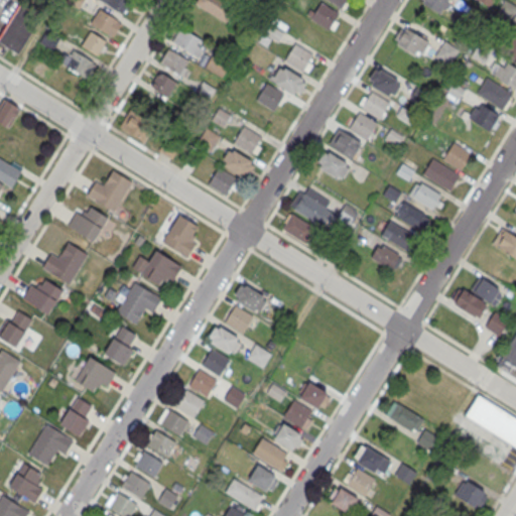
[(100,0),(123,14),(131,0),(100,0)]
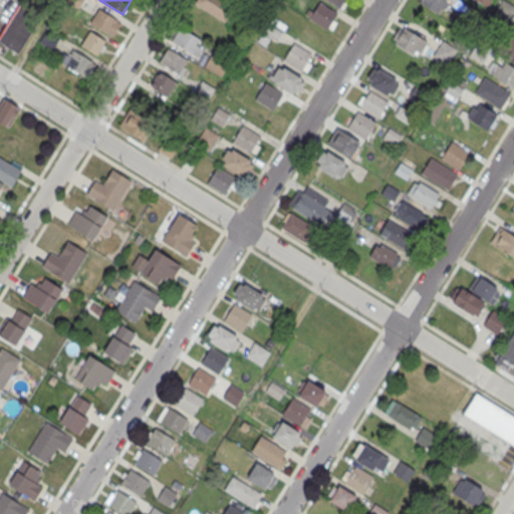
[(229,0),(196,0),(195,3),(225,20),(235,3),(229,0)]
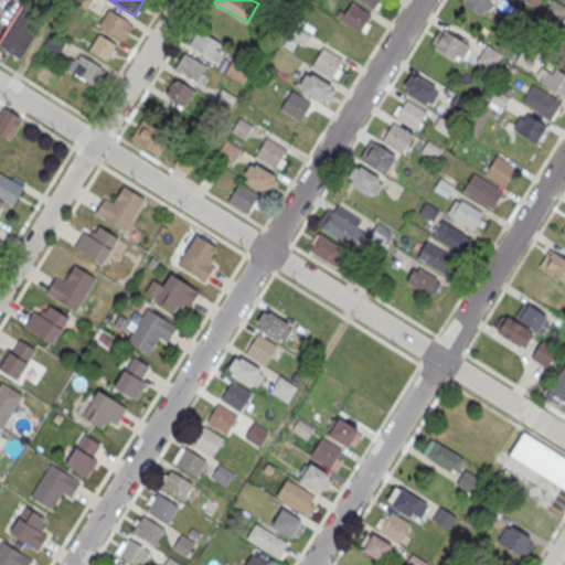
[(381,0),(356,0),(375,10),(381,0)]
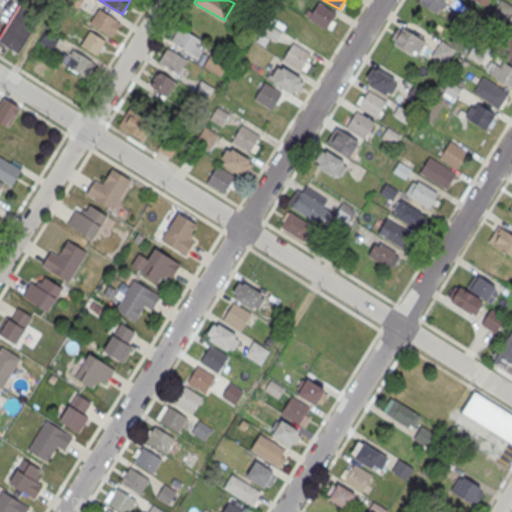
[(437,13),(440,7),(444,8),(447,0),(418,0),(418,1),(437,13)]
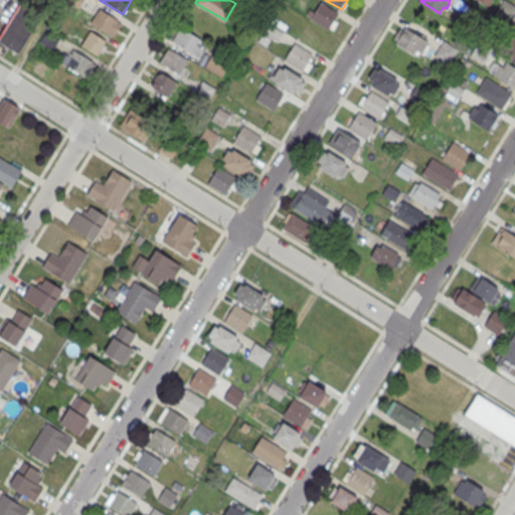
[(514,5),(505,0),(496,15),(509,23),(514,14),(514,5)]
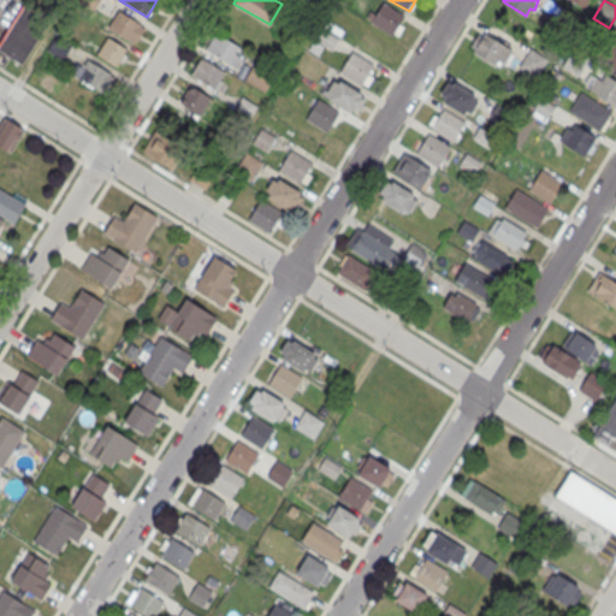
[(25,3),(0,43),(0,49),(22,63),(51,17),(25,3)]
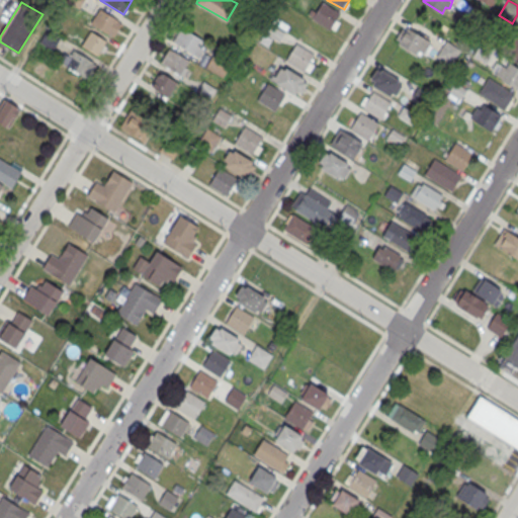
[(340,12),(324,2),(323,3),(321,2),(316,11),(311,8),(309,14),(313,16),(312,18),(330,29),(340,12)]
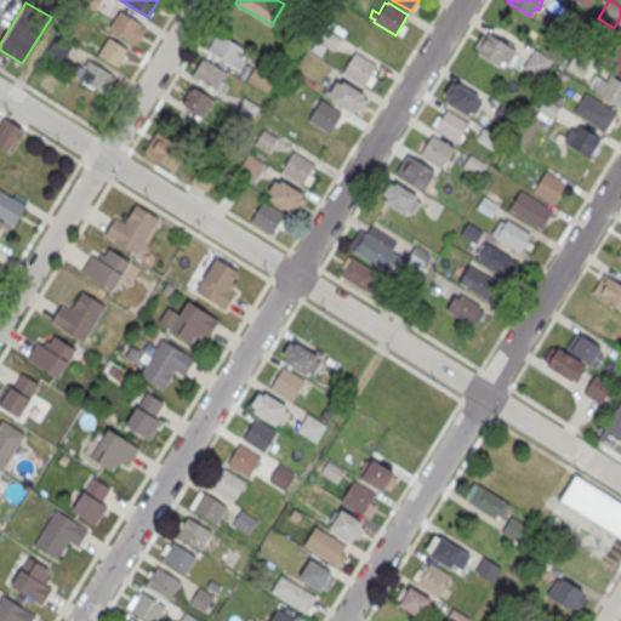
[(118,7),(108,22),(136,41),(147,27),(118,7)]
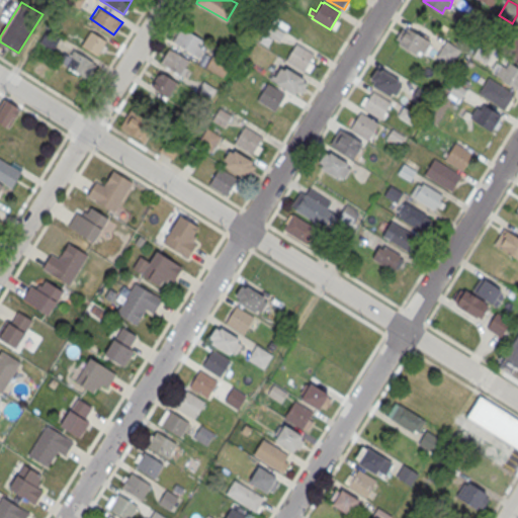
[(199,57),(203,50),(198,47),(202,38),(177,24),(168,38),(199,57)]
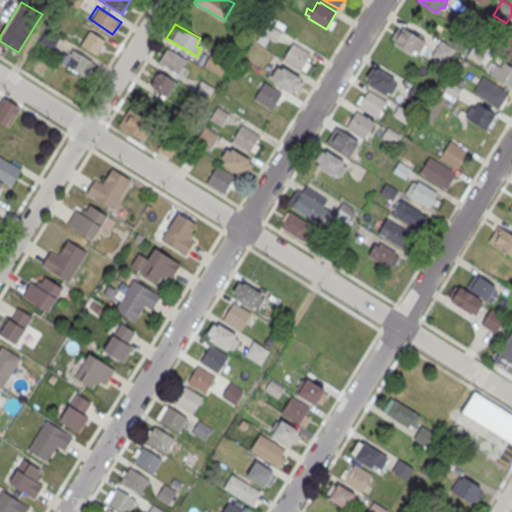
[(38,40),(52,48),(60,35),(46,27),(38,40)]
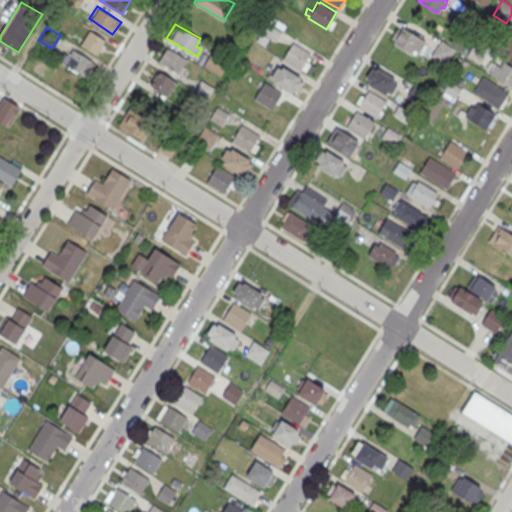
[(402,27),(426,41),(419,52),(414,50),(411,53),(393,42),(394,40),(391,37),(397,28),(400,30),(402,27)]
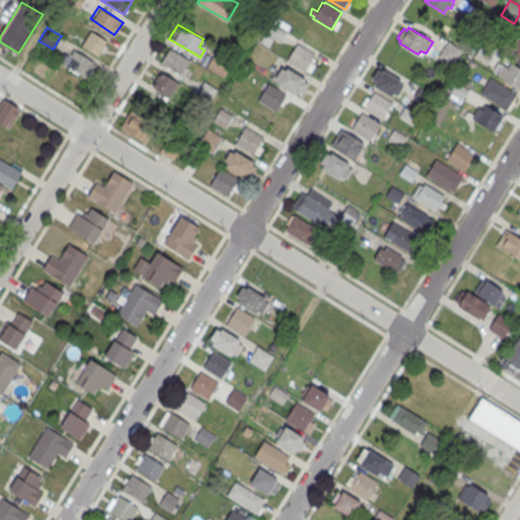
[(98,55),(106,41),(88,30),(80,45),(98,55)]
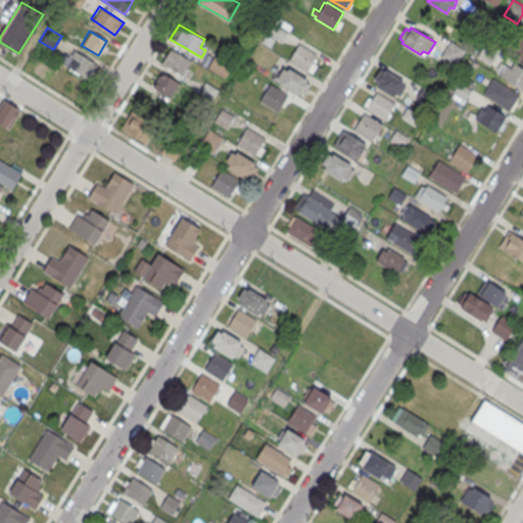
[(522,59),(522,40),(518,38),(510,51),(522,59)]
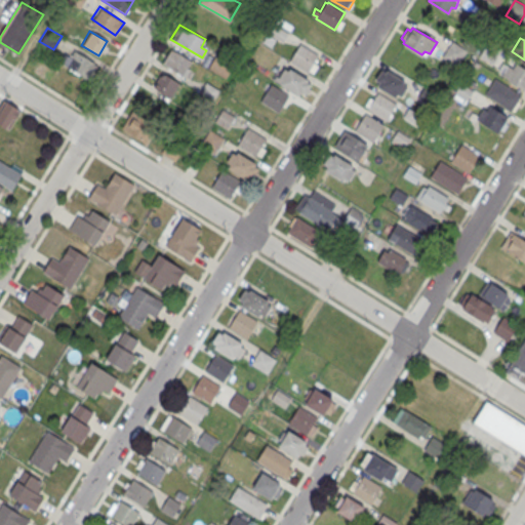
[(452,41),(442,56),(457,66),(467,50),(452,41)]
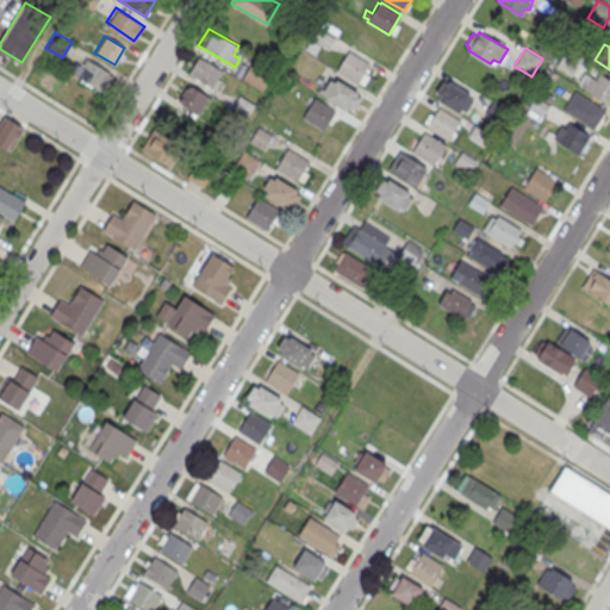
[(358,83),(371,63),(355,55),(348,51),(336,70),(358,83)]
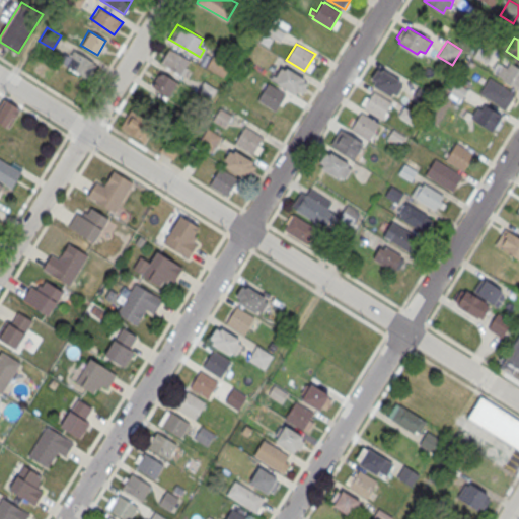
[(168,48),(161,62),(183,75),(188,68),(184,67),(190,60),(168,48)]
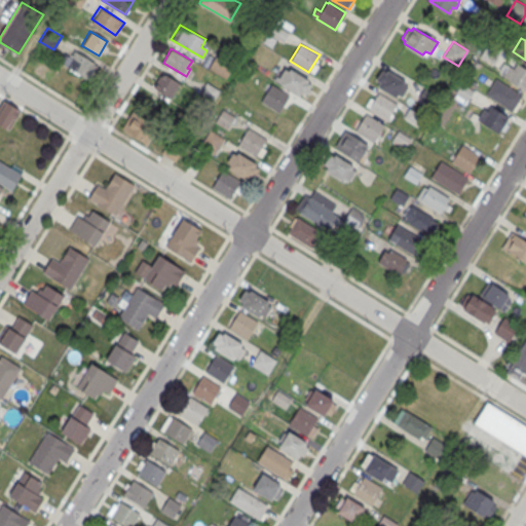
[(74,50),(71,57),(64,53),(59,62),(88,79),(98,65),(74,50)]
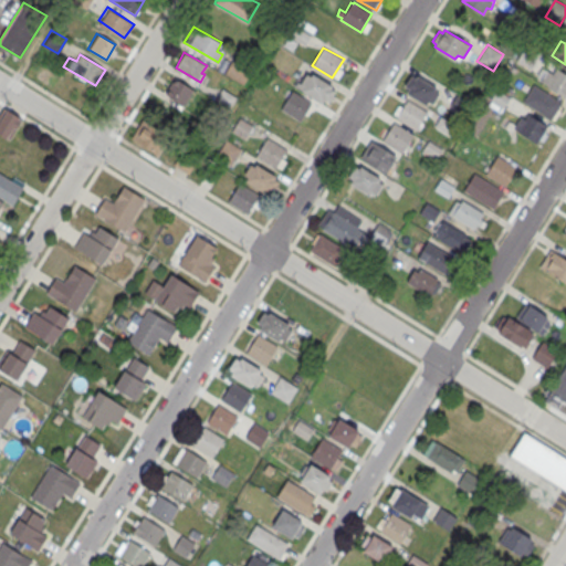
[(234,56),(226,72),(244,83),(253,66),(234,56)]
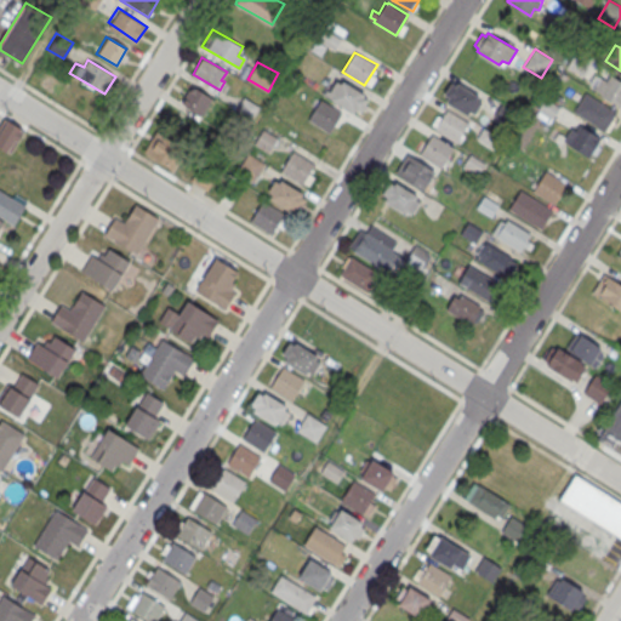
[(620,81),(610,75),(608,80),(594,74),(590,83),(594,85),(593,89),(620,106),(620,81)]
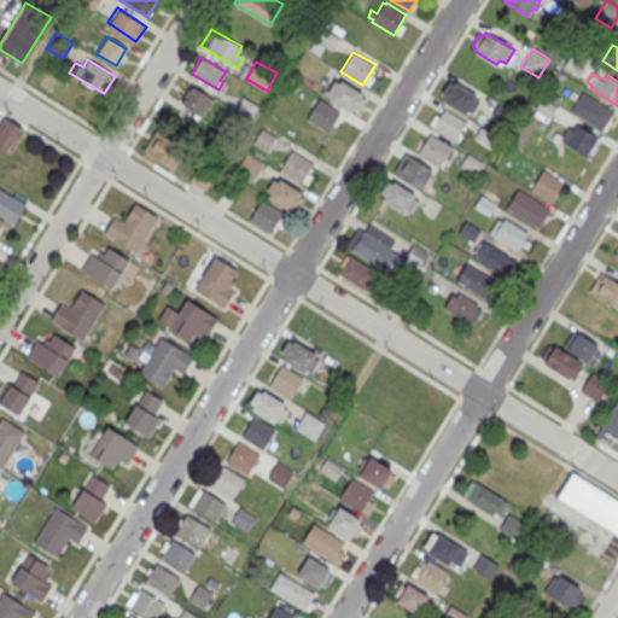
[(359,110),(366,99),(361,95),(363,93),(340,80),(339,82),(333,79),(330,86),(326,83),(320,93),(353,112),(355,108),(359,110)]
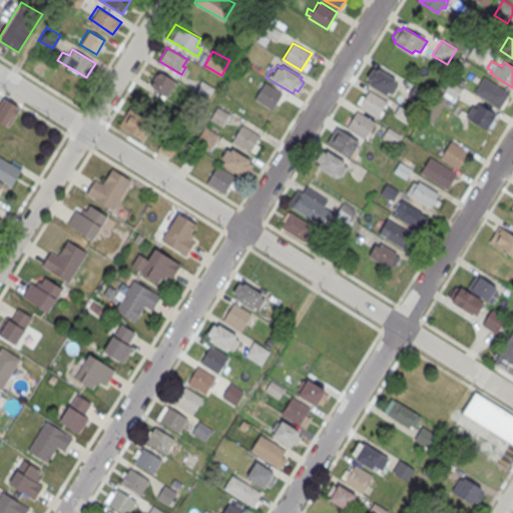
[(397,79),(378,68),(377,70),(373,67),(367,77),(371,80),(369,83),(388,93),(390,90),(394,93),(399,84),(395,81),(397,79)]
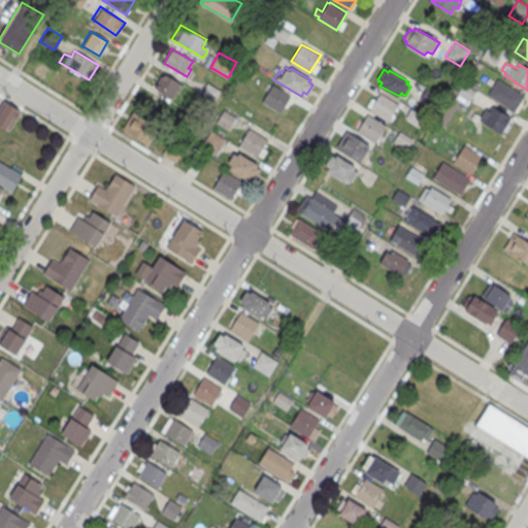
[(162,72),(154,86),(172,98),(182,83),(162,72)]
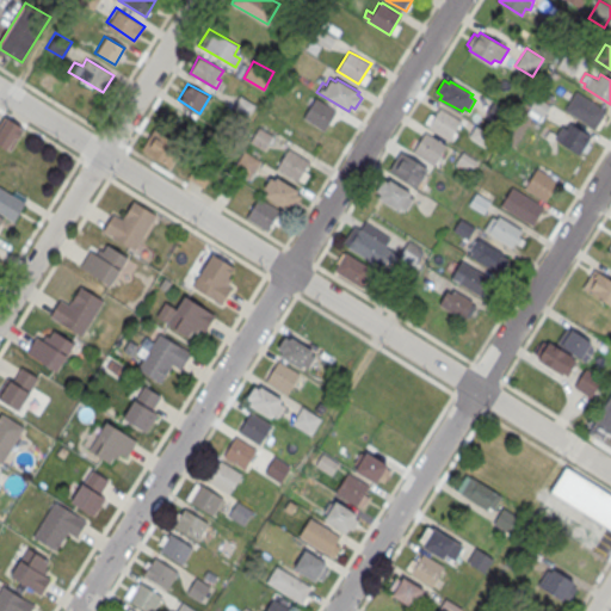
[(594,129),(606,110),(575,91),(565,110),(594,129)]
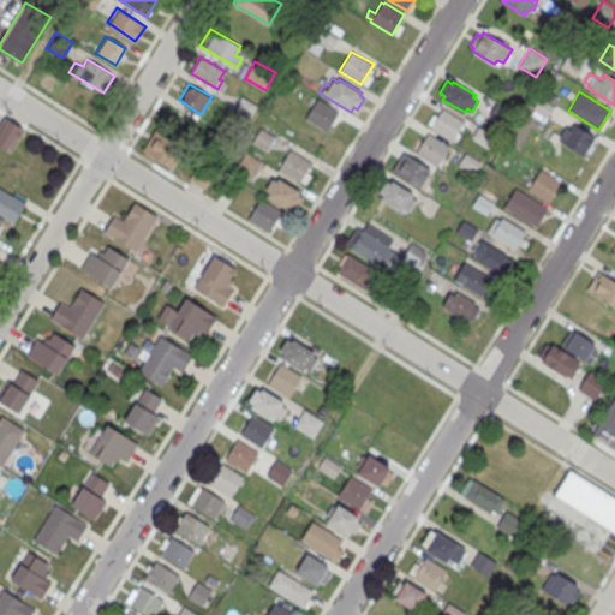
[(327,131),(339,111),(317,97),(305,119),(327,131)]
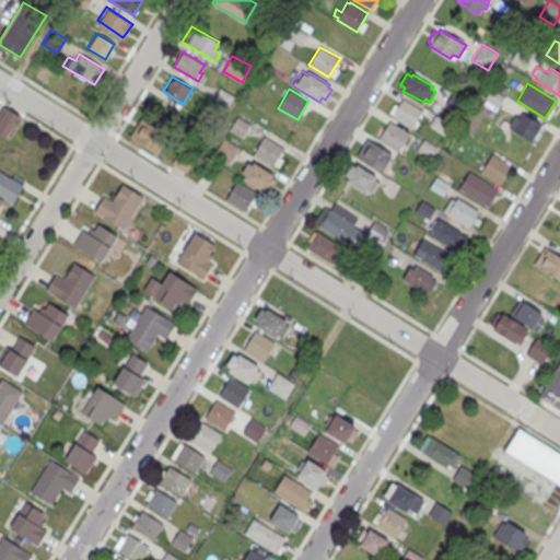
[(491,89),(504,96),(499,105),(486,97),(491,89)]
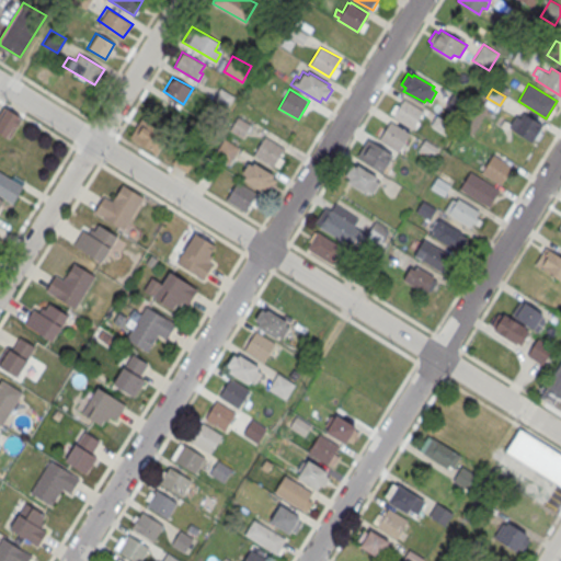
[(453,93),(446,103),(460,112),(467,102),(453,93)]
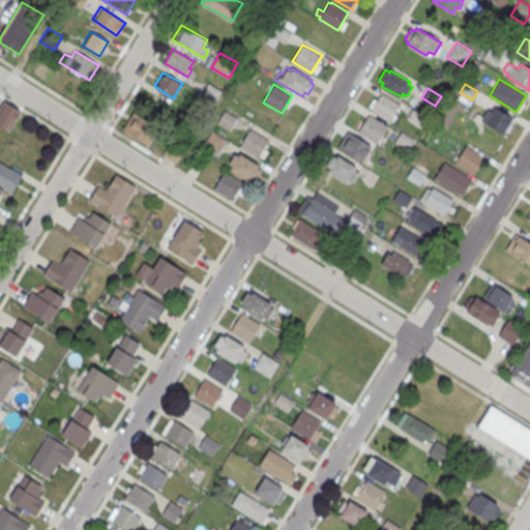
[(390,121),(401,104),(382,93),(377,100),(373,98),(369,106),(373,108),(371,110),(390,121)]
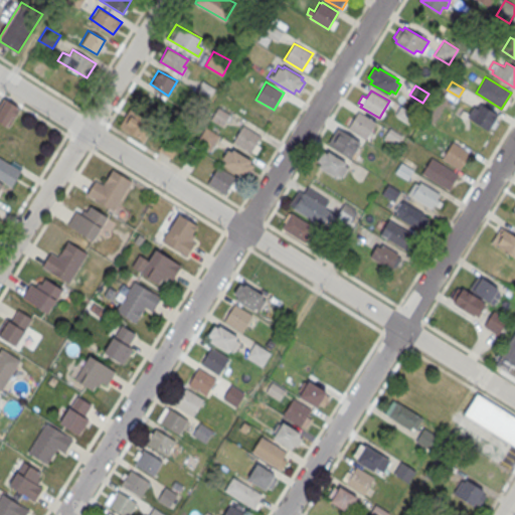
[(0,104),(0,123),(8,129),(21,108),(4,98),(0,104)]
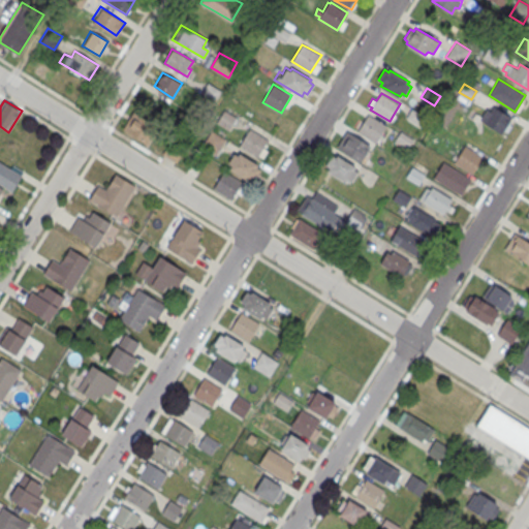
[(503,133),(512,118),(493,107),(491,111),(487,107),(479,120),(503,133)]
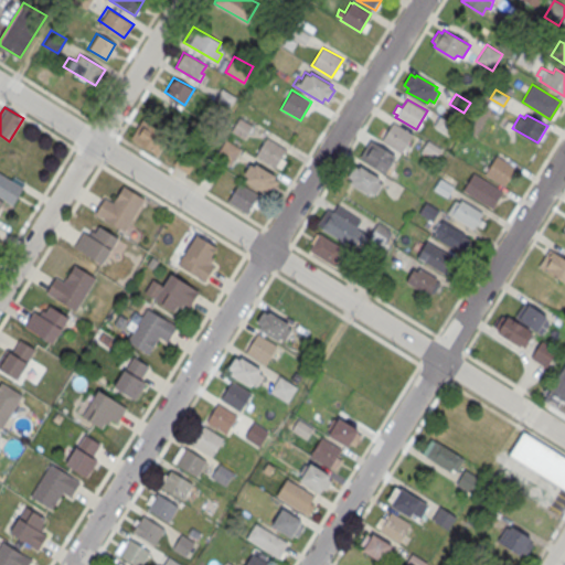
[(439,116),(434,126),(450,136),(457,126),(439,116)]
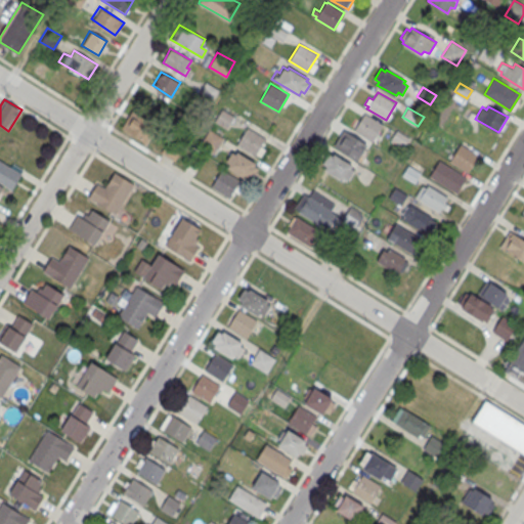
[(131,111),(121,127),(145,141),(156,125),(131,111)]
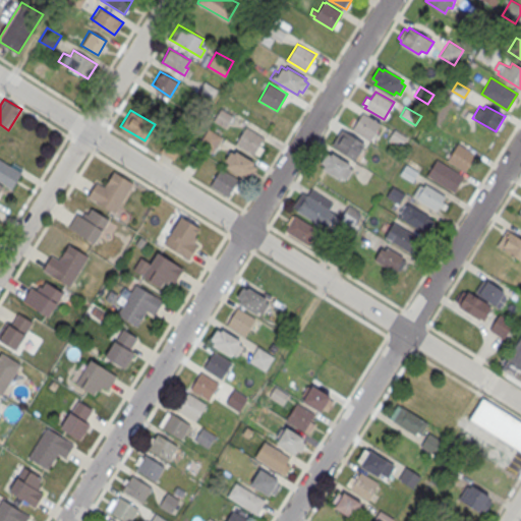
[(370,140),(381,123),(362,113),(358,119),(354,117),(349,125),(352,127),(351,128),(370,140)]
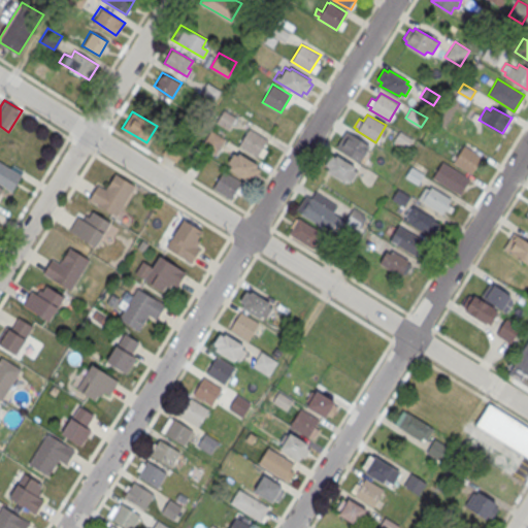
[(268,138),(249,127),(238,146),(257,157),(258,155),(262,157),(269,146),(265,144),(268,138)]
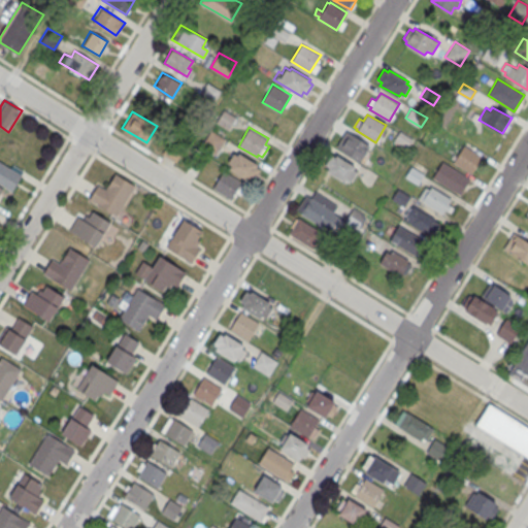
[(216,154),(225,138),(207,128),(198,142),(216,154)]
